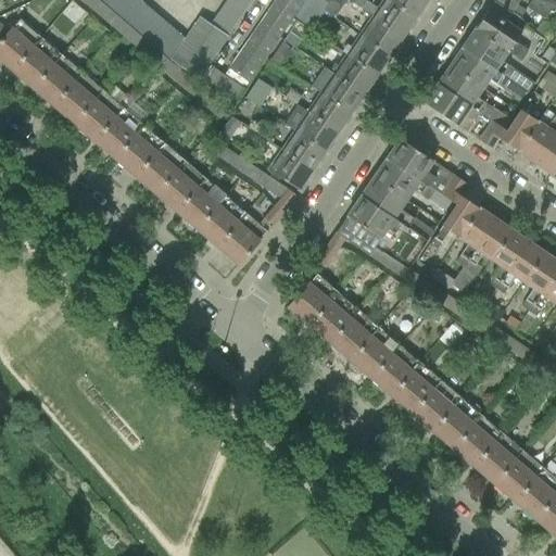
[(97,0),(93,0),(88,8),(100,19),(108,10),(97,0)]
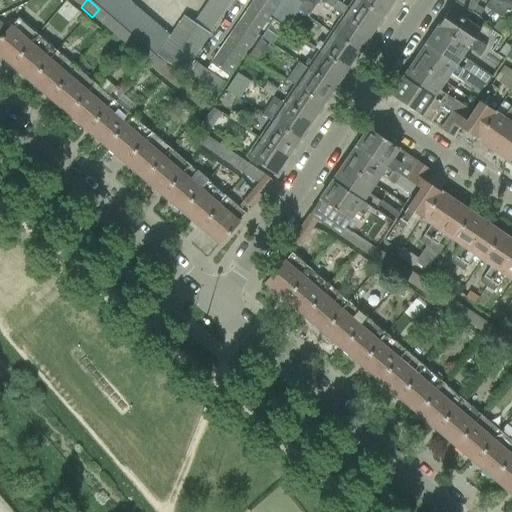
[(89,0),(99,9),(106,15),(117,0),(89,0)]
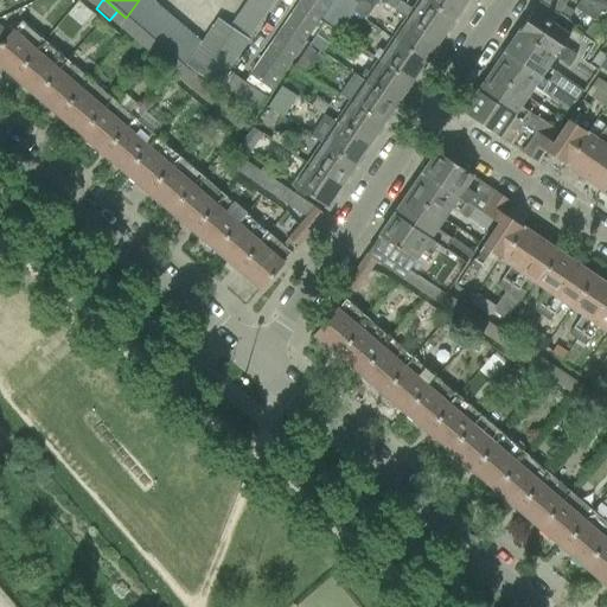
[(151,0),(139,0),(126,18),(131,21),(138,27),(155,4),(151,0)]
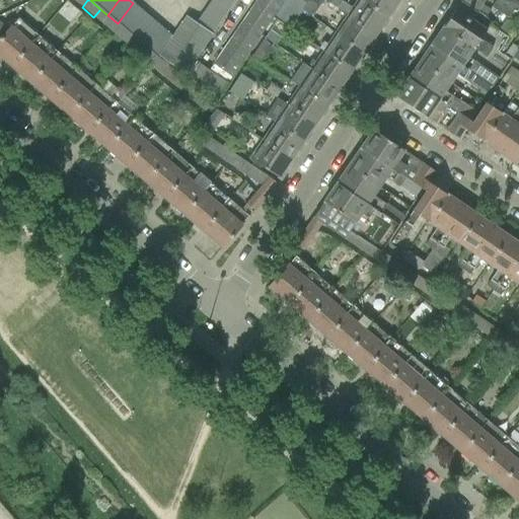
[(228,0),(211,0),(209,3),(227,14),(234,4),(228,0)]
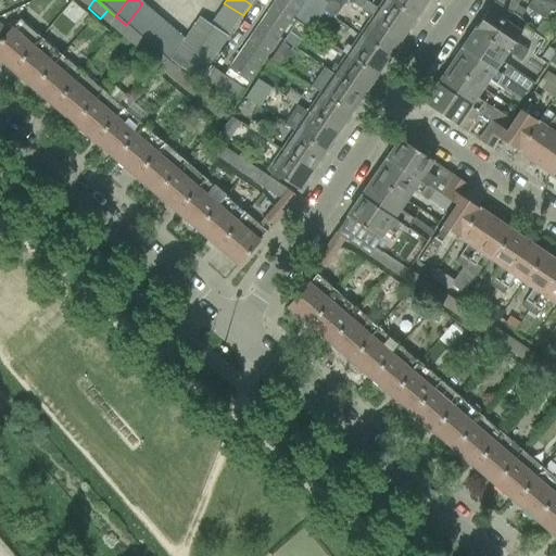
[(247,84),(303,1),(302,0),(274,0),(226,71),(247,84)]
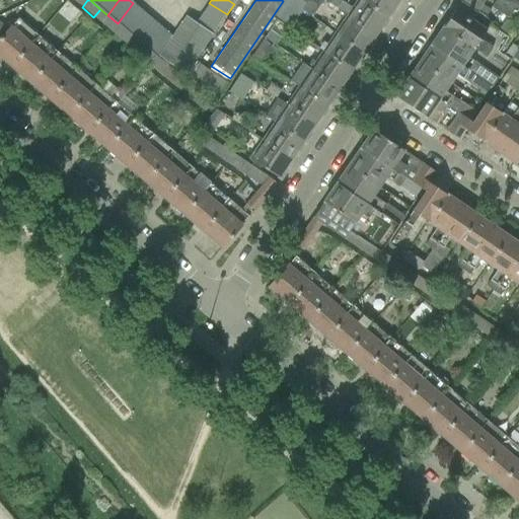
[(285,0),(274,16),(275,16),(290,27),(301,10),(302,10),(305,5),(298,0),(285,0)]
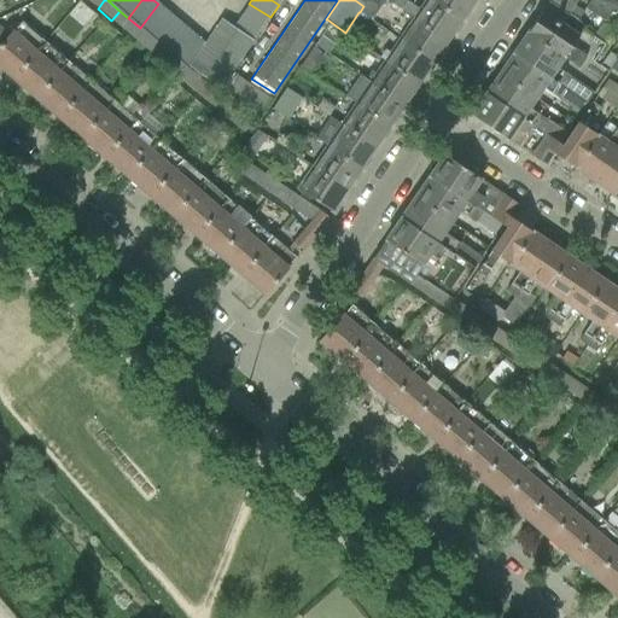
[(355,0),(363,6),(360,12),(371,19),(384,0),(355,0)]
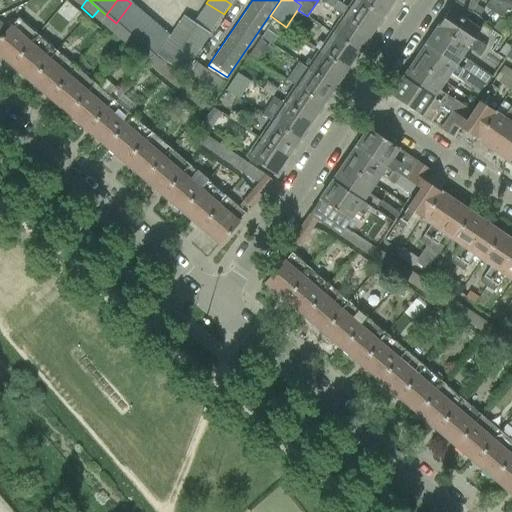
[(318,0),(342,16),(347,9),(333,0),(318,0)]
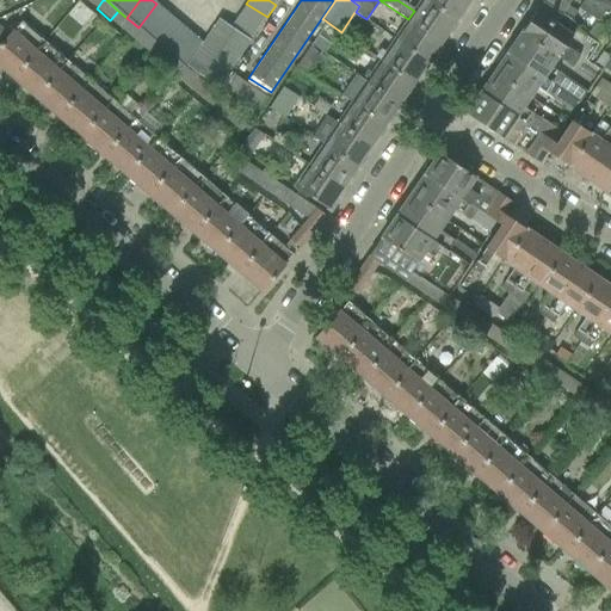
[(420,0),(414,11),(408,19),(442,42),(449,32),(452,32),(457,26),(456,23),(456,22),(425,0),(420,0)]
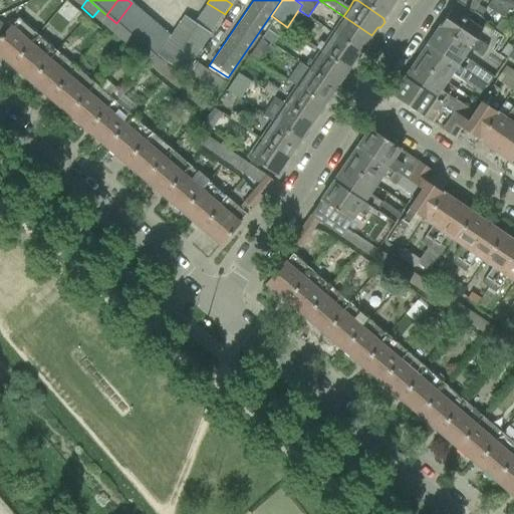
[(357,0),(383,18),(384,16),(388,17),(392,11),(391,8),(395,0),(357,0)]
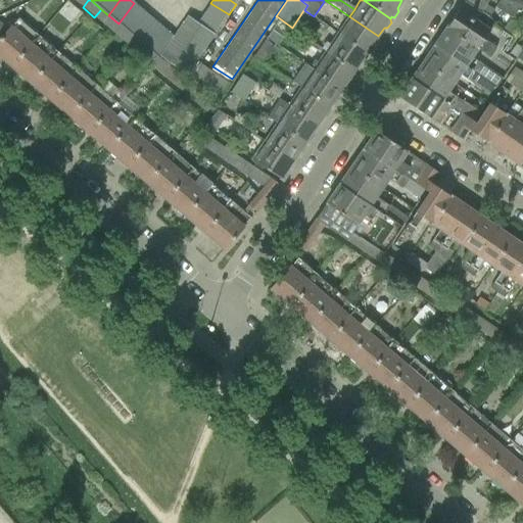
[(466,0),(464,3),(480,14),(481,13),(486,5),(488,3),(483,0),(466,0)]
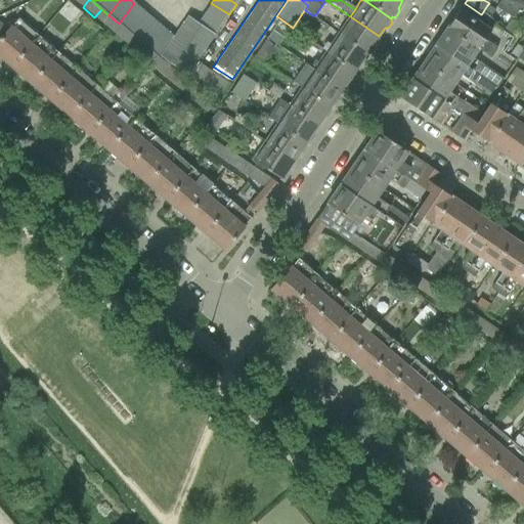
[(499,0),(495,8),(504,13),(512,0),(499,0)]
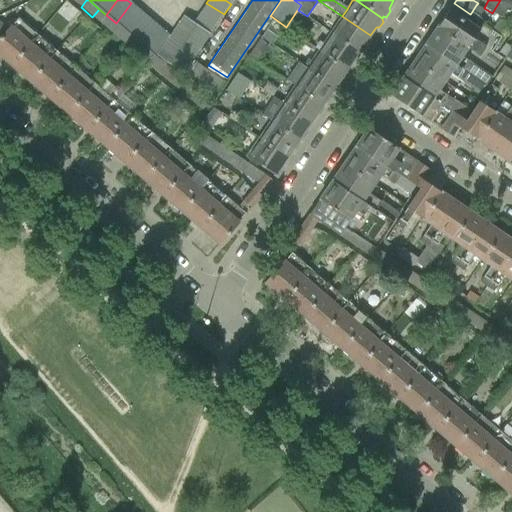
[(511,0),(500,0),(492,13),(500,18),(507,8),(511,11),(511,0)]
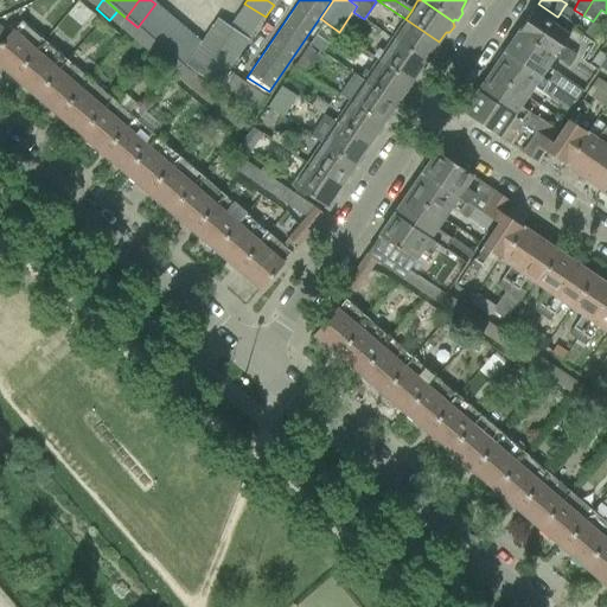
[(155,4),(138,27),(142,32),(148,37),(166,13),(155,4)]
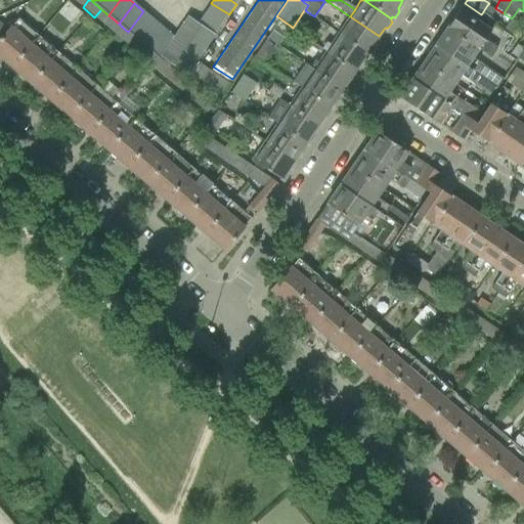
[(211,3),(205,12),(222,24),(229,14),(211,3)]
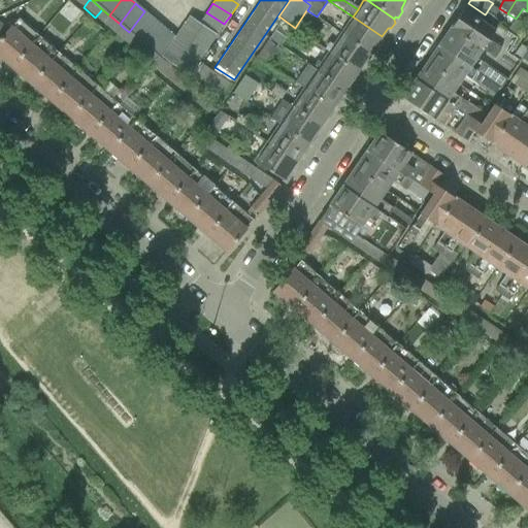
[(468,3),(451,28),(484,51),(494,58),(501,48),(489,40),(490,38),(493,33),(495,30),(481,21),(485,14),(468,3)]
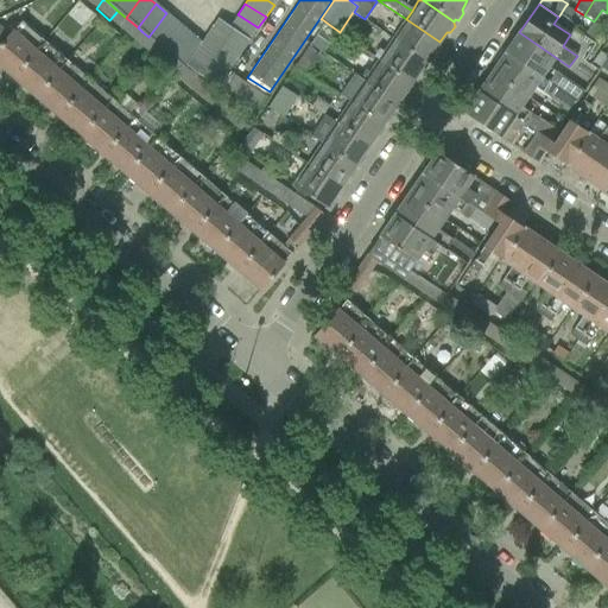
[(565,6),(559,16),(568,21),(574,12),(565,6)]
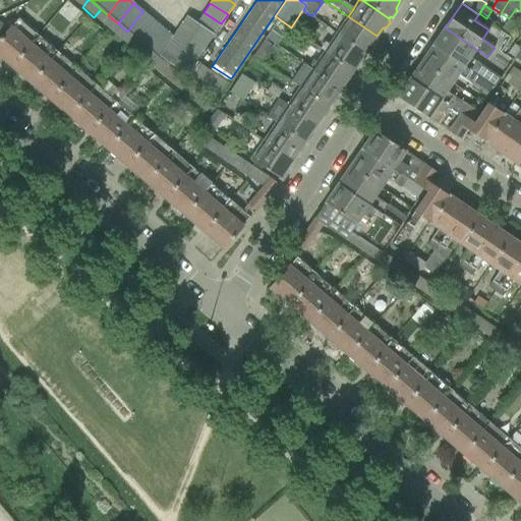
[(101,9),(94,17),(105,26),(112,18),(108,15),(101,9)]
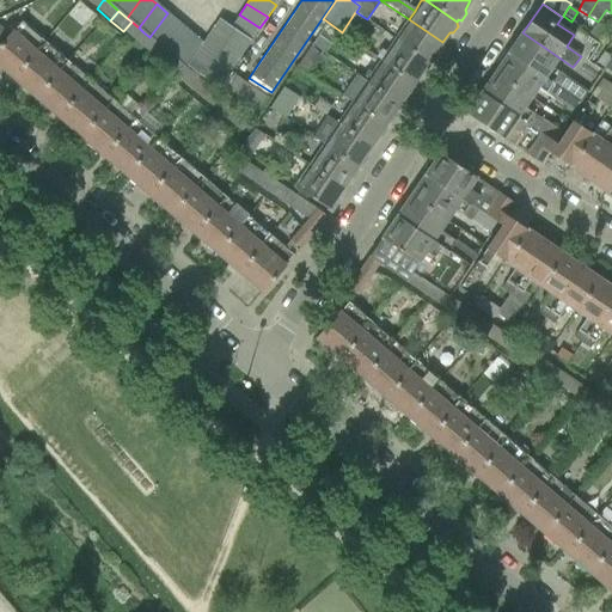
[(167,13),(150,37),(157,43),(161,48),(179,23),(167,13)]
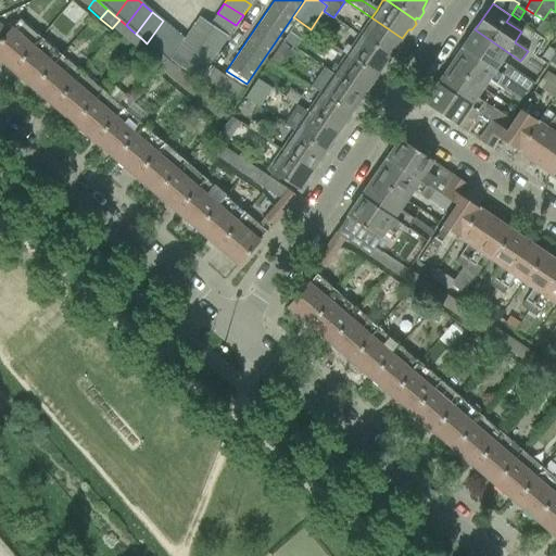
[(217,13),(210,24),(228,36),(236,25),(217,13)]
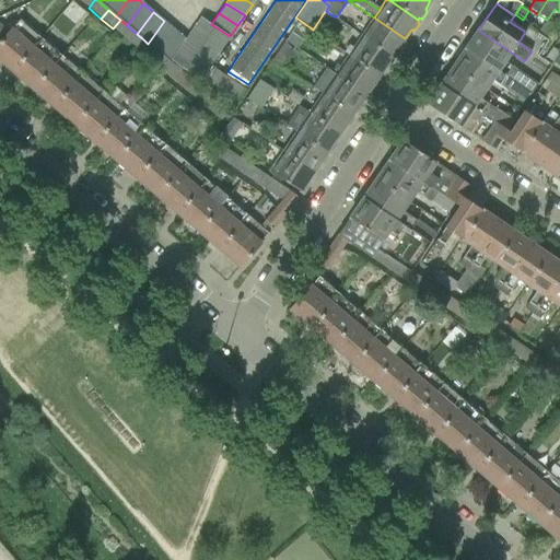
[(185,39),(168,61),(200,81),(230,36),(211,24),(200,18),(185,39)]
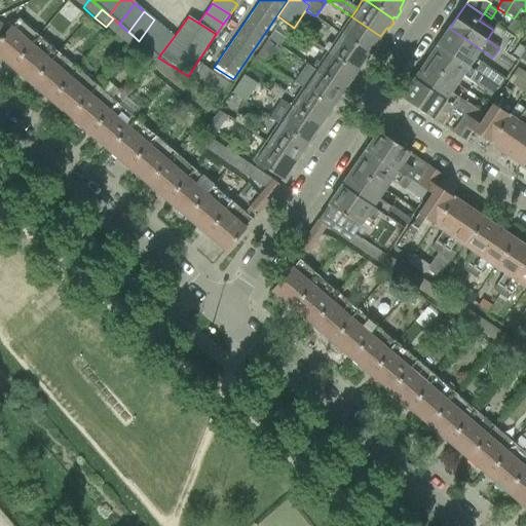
[(351,16),(339,35),(368,54),(369,53),(372,53),(376,47),(375,44),(380,36),(351,16)]
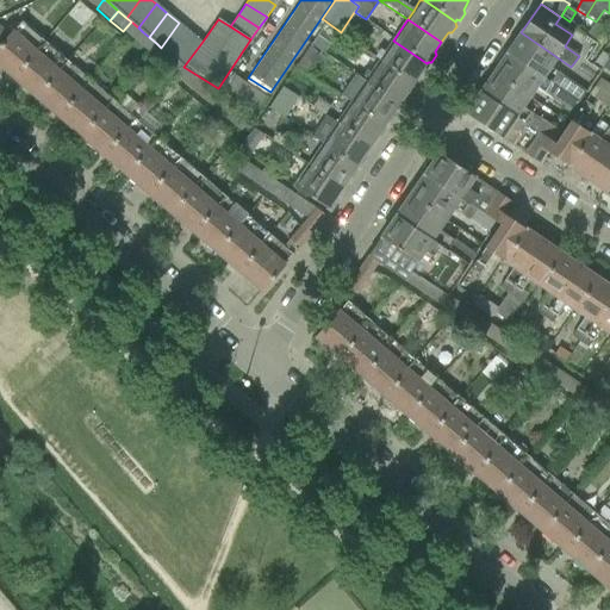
[(131,22),(123,31),(136,42),(143,32),(138,27),(131,22)]
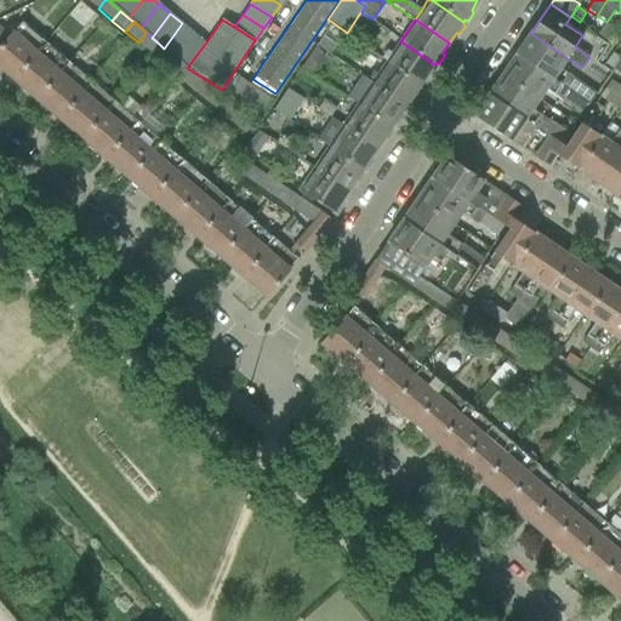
[(0,68),(13,79),(45,43),(22,23),(10,36),(0,47),(0,68)]
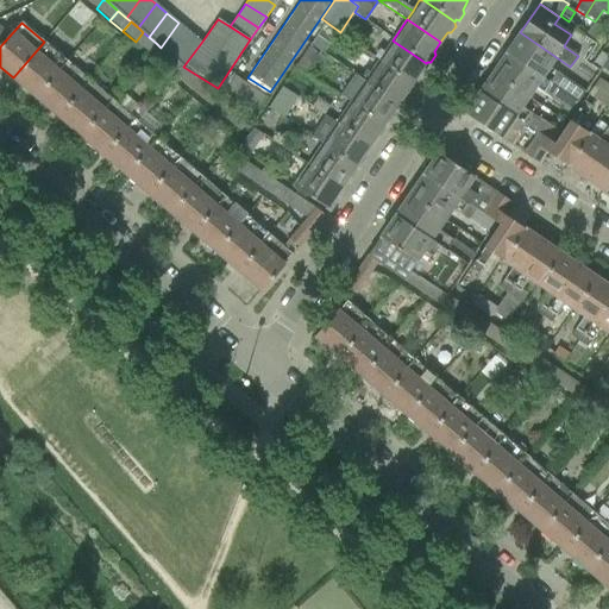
[(179,23),(161,48),(169,55),(173,57),(189,32),(179,23)]
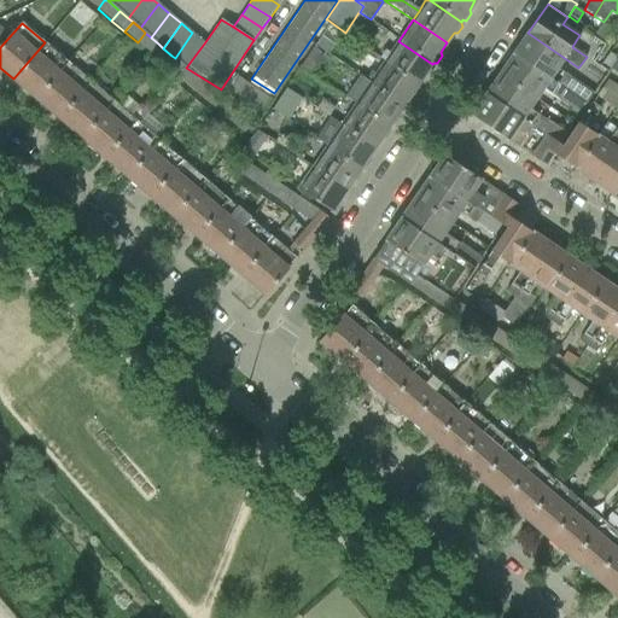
[(602,23),(594,35),(605,42),(612,30),(605,25),(602,23)]
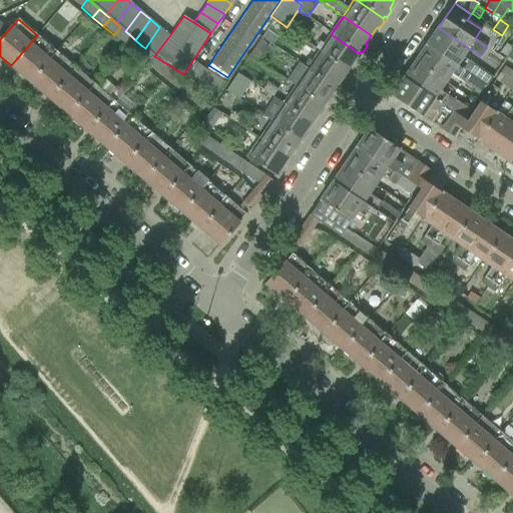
[(120,27),(114,35),(124,44),(131,36),(125,31),(120,27)]
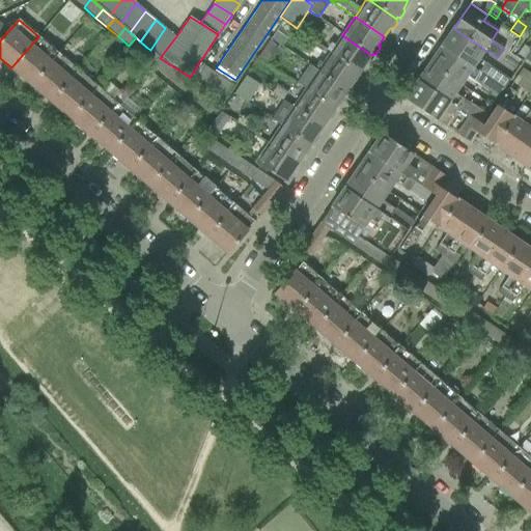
[(165,28),(150,50),(159,57),(160,58),(175,37),(165,28)]
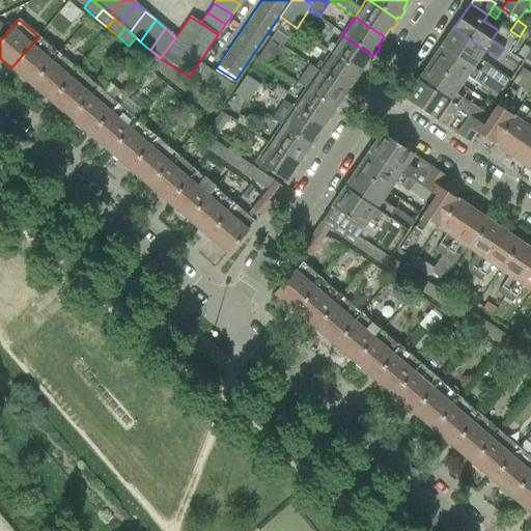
[(453,28),(441,47),(473,70),(485,78),(492,68),(479,60),(486,51),(453,28)]
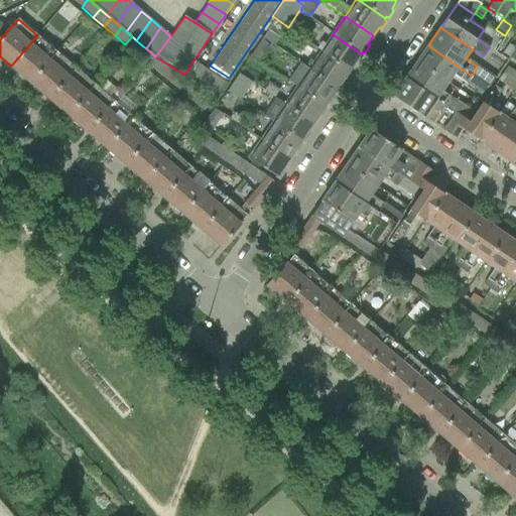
[(333,34),(320,51),(349,71),(355,63),(358,63),(362,57),(361,54),(361,53),(333,34)]
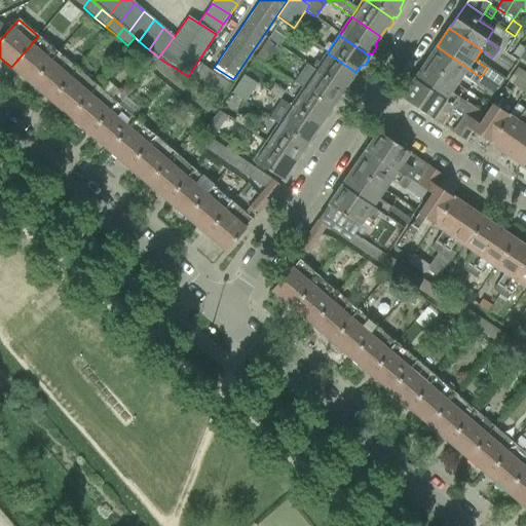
[(31,84),(58,52),(38,36),(11,67),(22,76),(22,77),(30,84),(31,84)]
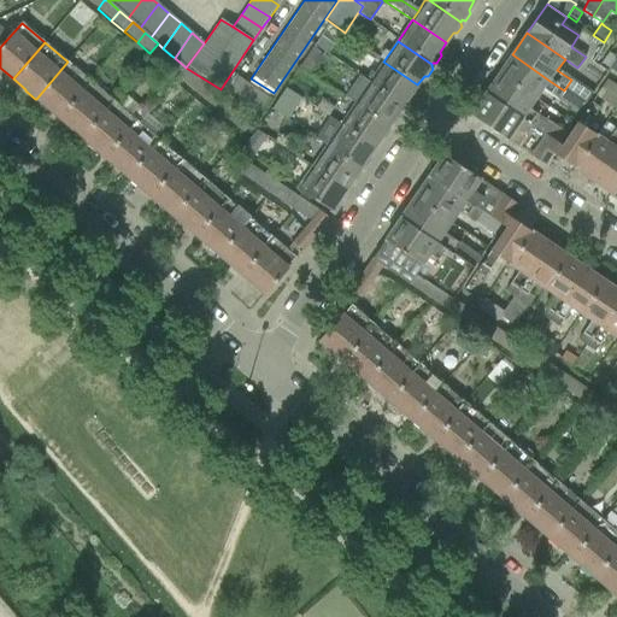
[(158,43),(150,53),(163,65),(171,56),(163,48),(158,43)]
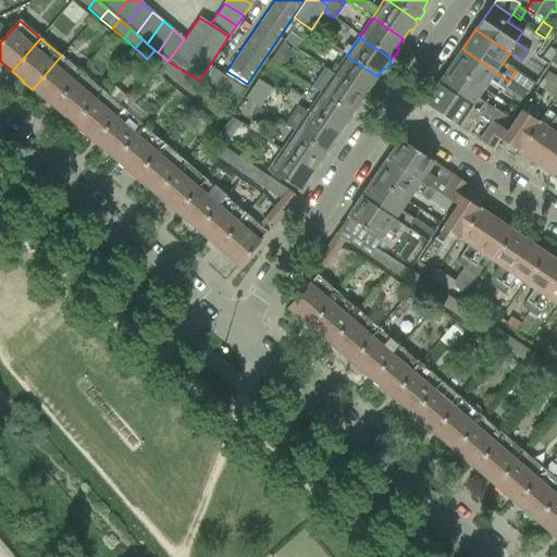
[(284,42),(270,62),(280,69),(293,48),(284,42)]
